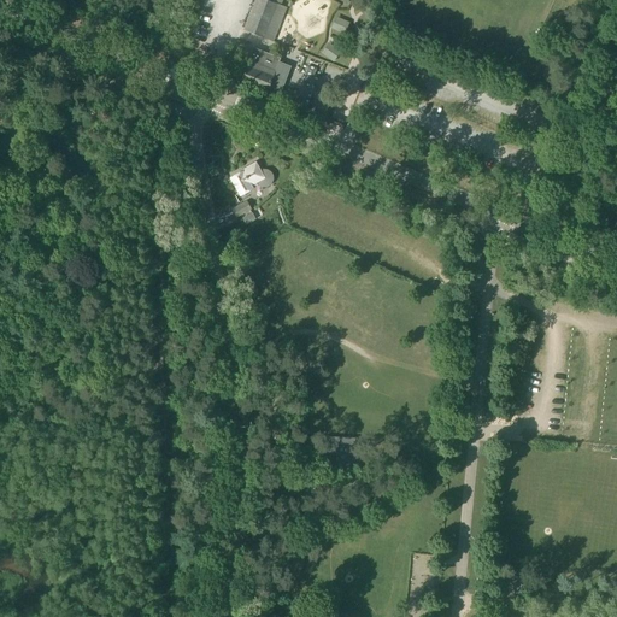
[(283,17),(287,9),(281,6),(271,3),(265,0),(256,0),(244,30),(274,42),(283,17)]
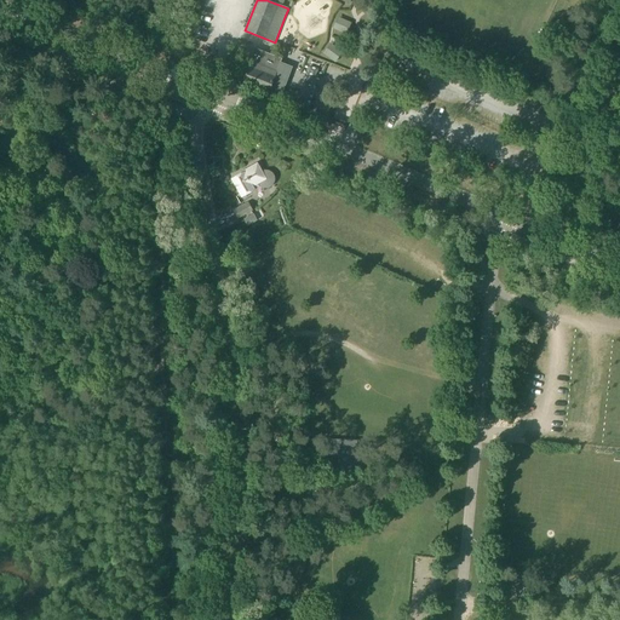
[(379,3),(369,5),(371,15),(382,12),(379,3)]
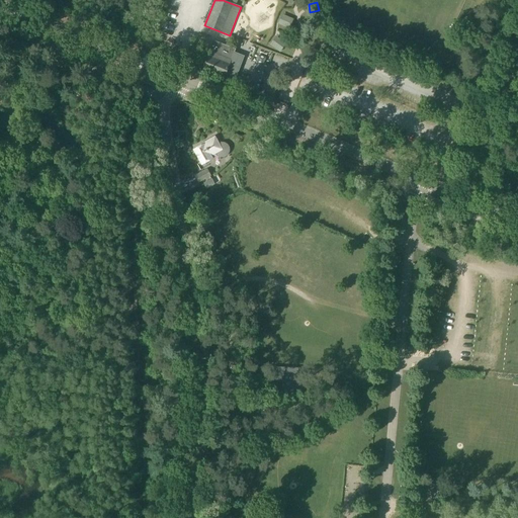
[(284,16),(281,24),(289,28),(293,20),(284,16)]
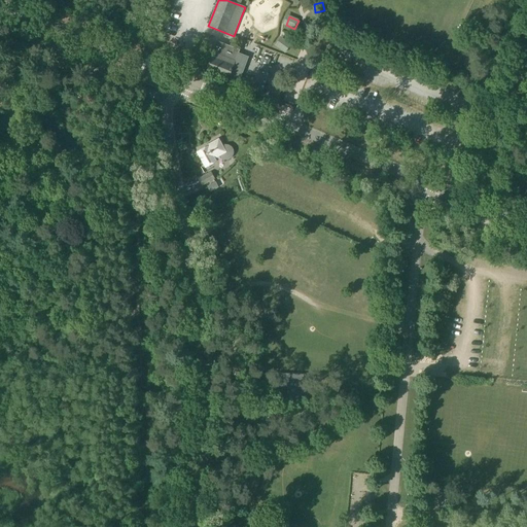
[(283,40),(278,46),(285,53),(290,45),(283,40)]
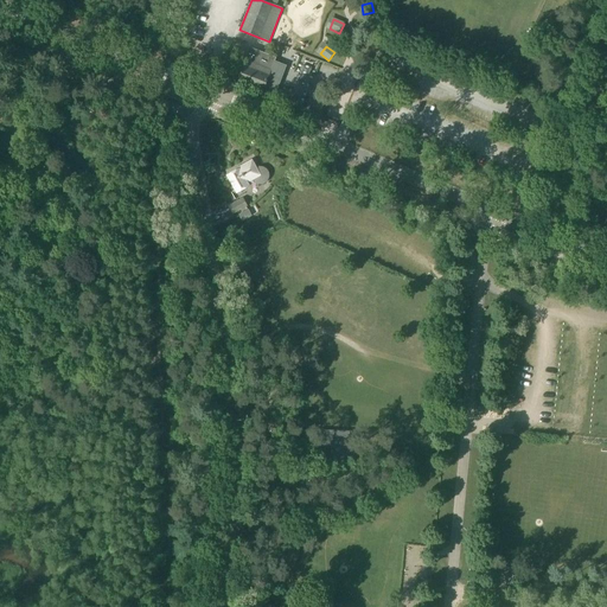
[(263,91),(276,58),(250,49),(237,82),(263,91)]
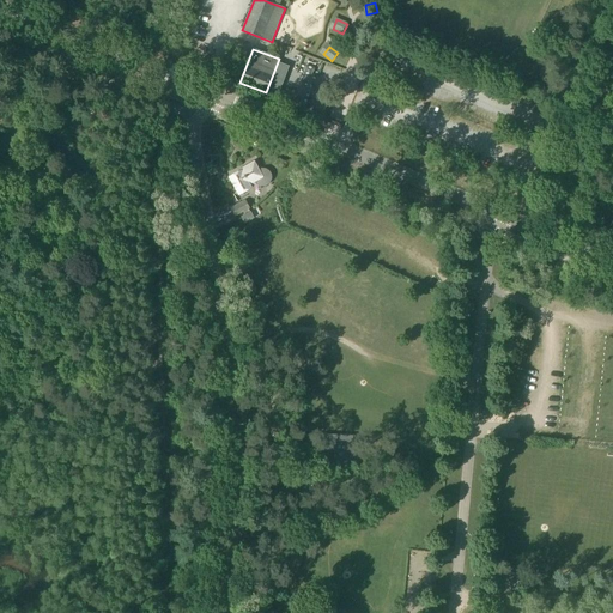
[(260,169),(259,170),(255,163),(241,170),(242,171),(230,177),(236,188),(240,195),(252,188),(250,184),(255,182),(255,183),(256,184),(259,186),(260,187),(262,187),(263,187),(266,187),(267,186),(268,186),(269,184),(271,182),(272,181),(272,178),(272,177),(272,175),(271,174),(271,173),(269,171),(267,170),(266,169),(263,169),(262,169),(260,169)]
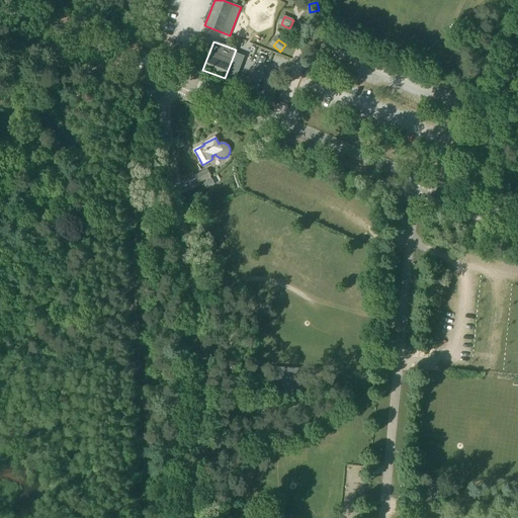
[(199,182),(208,177),(210,176),(207,170),(196,176),(199,182)]
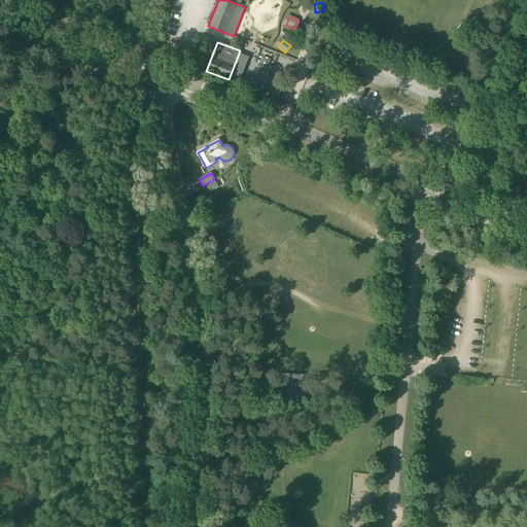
[(277,339),(276,355),(285,355),(285,339),(277,339)]
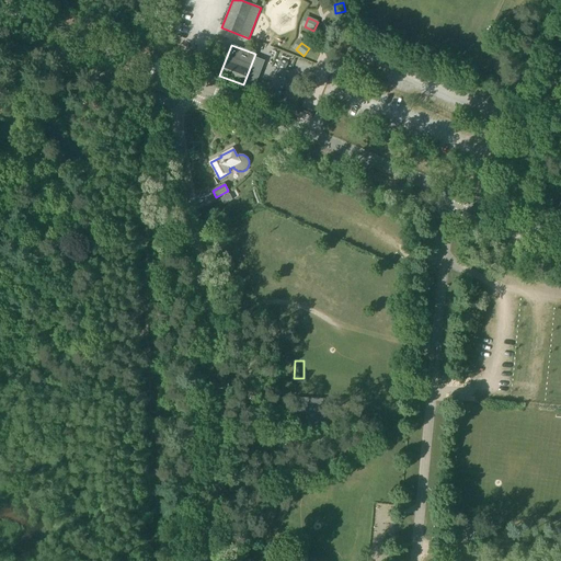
[(309,398),(309,379),(300,379),(300,386),(288,386),(288,391),(300,391),(300,398),(309,398)]
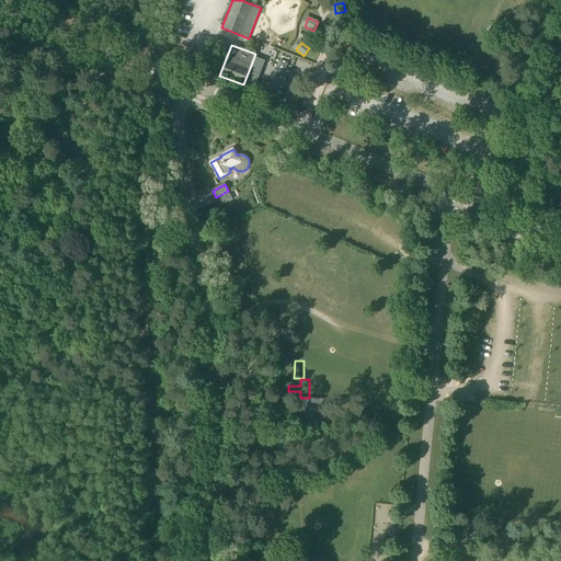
[(306,413),(306,426),(322,427),(322,413),(306,413)]
